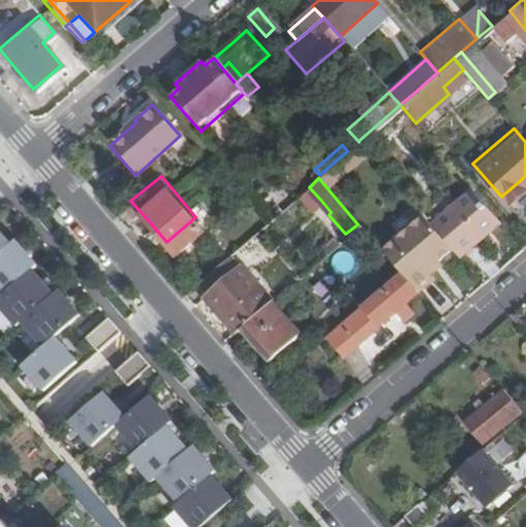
[(481,236),(498,220),(470,187),(429,223),(450,247),(457,256),(481,236)]
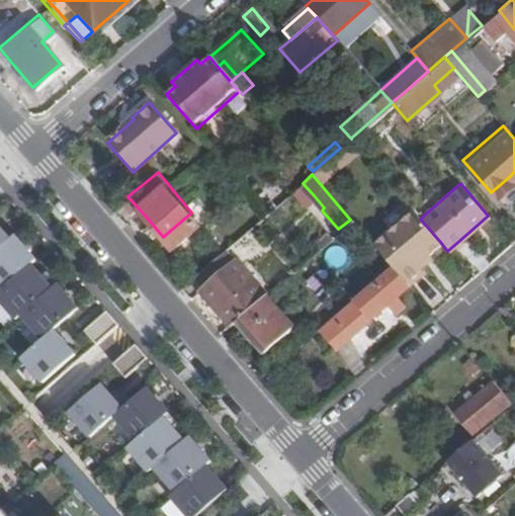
[(412,209),(371,244),(390,265),(407,284),(416,276),(421,271),(418,267),(415,264),(425,254),(440,242),(420,219),(412,209)]
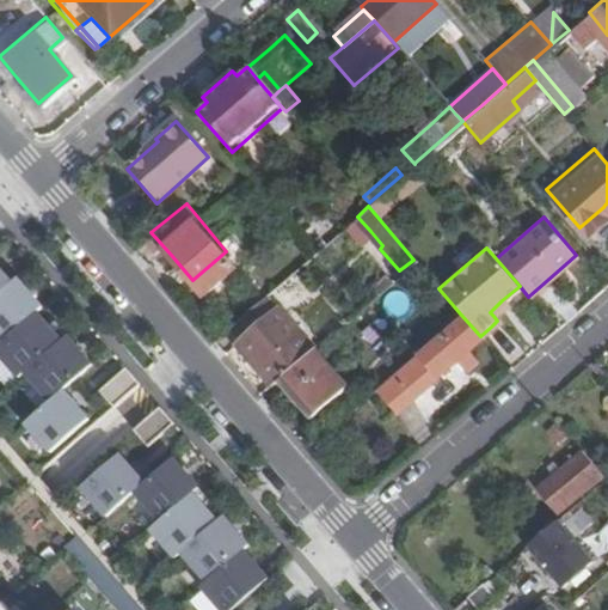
[(380,278),(385,282),(394,275),(390,269),(380,278)]
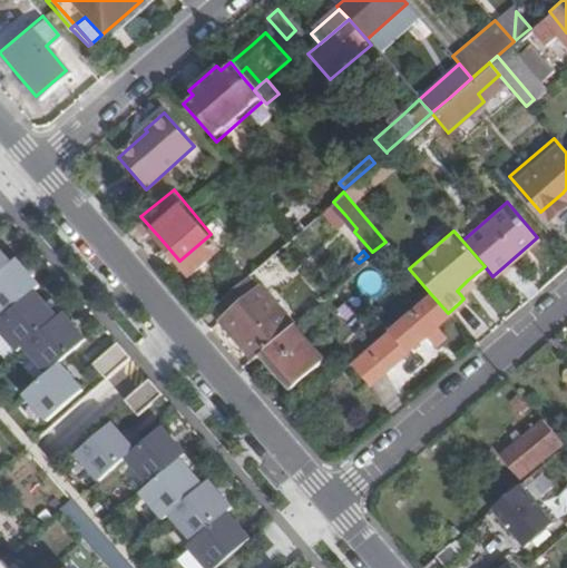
[(0,270),(9,262),(0,252),(0,270)]
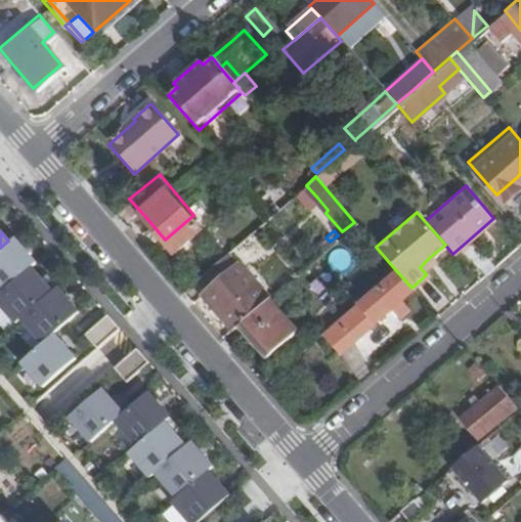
[(23,249),(12,236),(8,241),(0,248),(0,291),(29,266),(34,261),(23,249)]
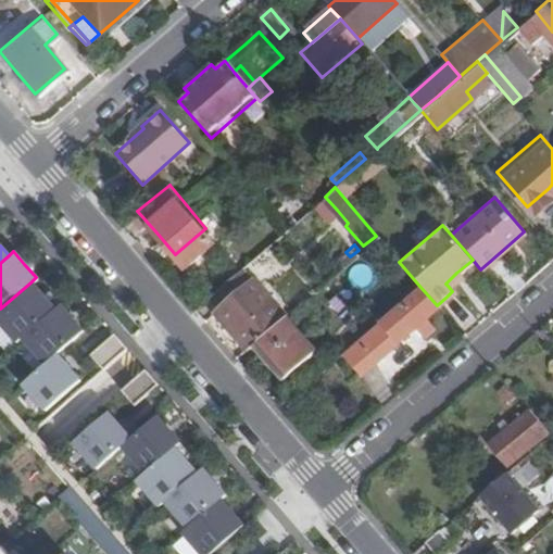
[(386,271),(406,296),(418,285),(399,262),(398,260),(386,271)]
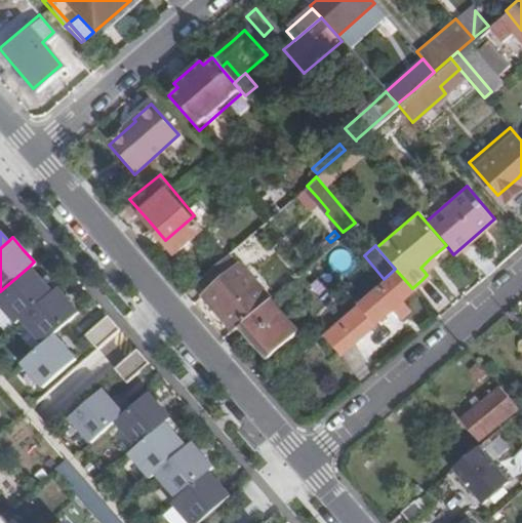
[(257,286),(228,251),(225,254),(204,272),(212,282),(201,292),(202,293),(192,303),(203,316),(221,336),(236,324),(258,305),(249,293),(257,286)]
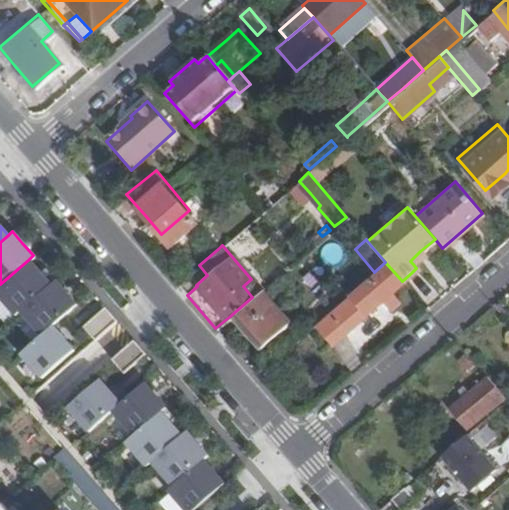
[(420,251),(410,261),(413,264),(424,255),(420,251)]
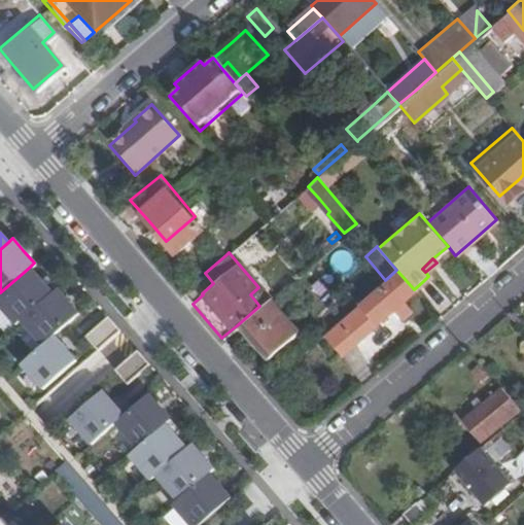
[(39,279),(29,268),(0,292),(0,308),(14,324),(20,319),(50,292),(39,279)]
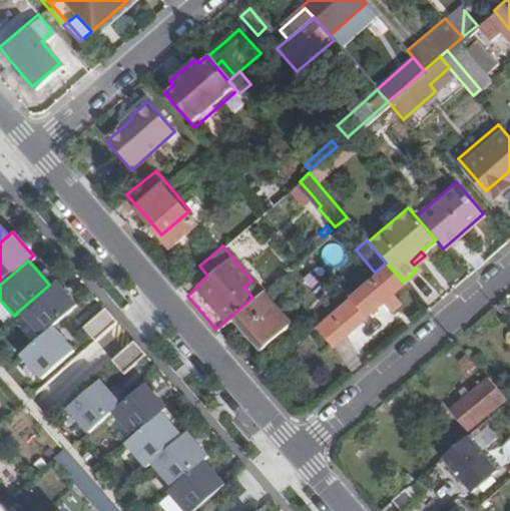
[(403,282),(386,263),(375,273),(312,327),(328,345),(353,325),(381,300),(389,310),(398,303),(389,293),(403,282)]
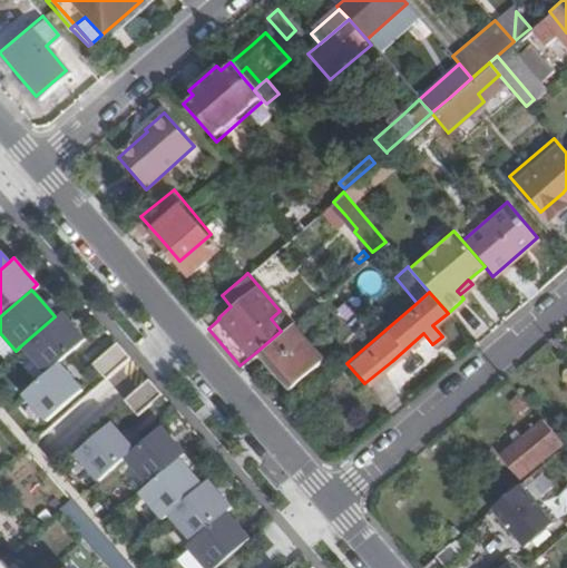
[(316,313),(311,305),(302,312),(294,319),(281,331),(256,352),(273,371),(287,388),(320,359),(296,331),(316,313)]
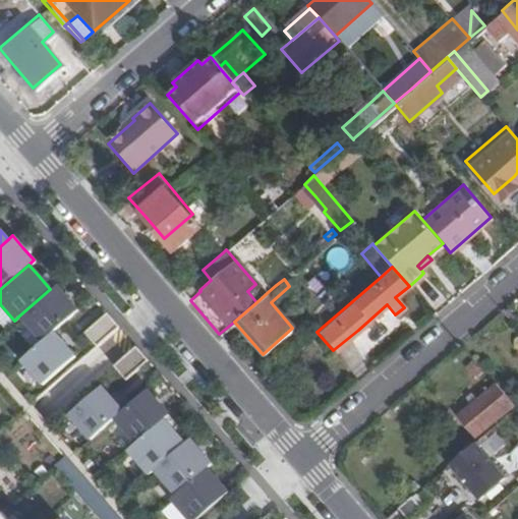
[(264,285),(269,291),(276,285),(270,279),(264,285)]
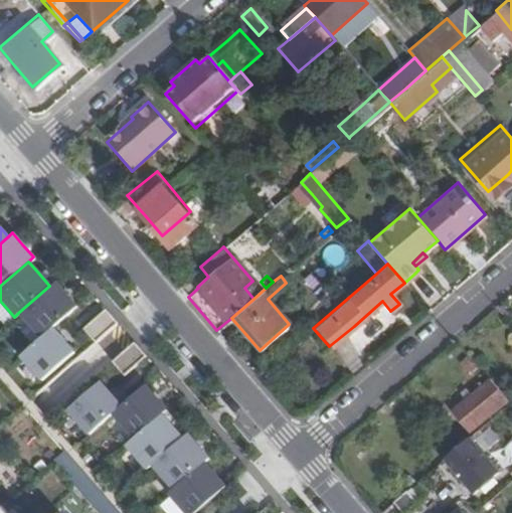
[(49,286),(19,312),(40,337),(51,327),(75,306),(64,293),(54,281),(49,286)]
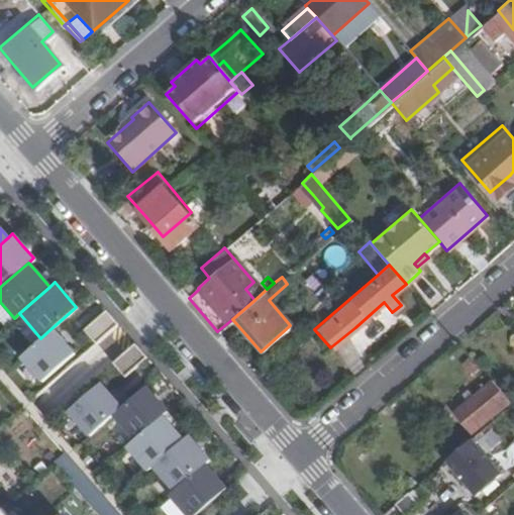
[(117,323),(105,309),(83,328),(95,342),(117,323)]
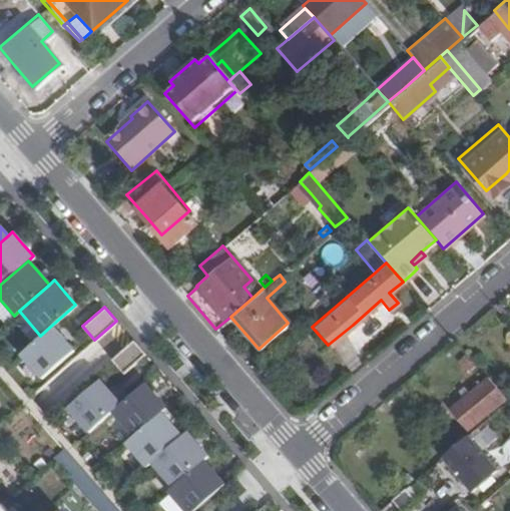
[(51,326),(40,336),(19,354),(40,377),(73,350),(60,335),(51,326)]
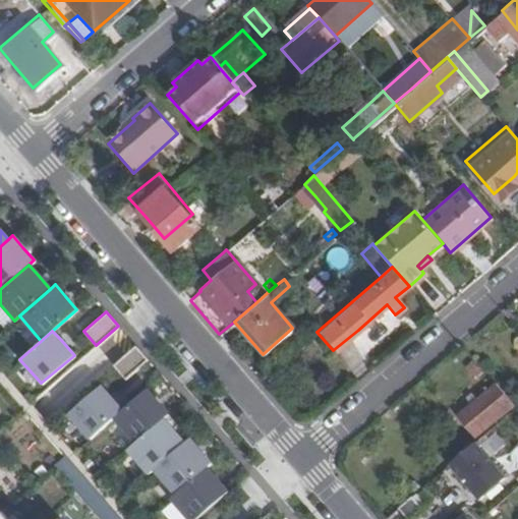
[(124,379),(147,358),(134,345),(112,364),(124,379)]
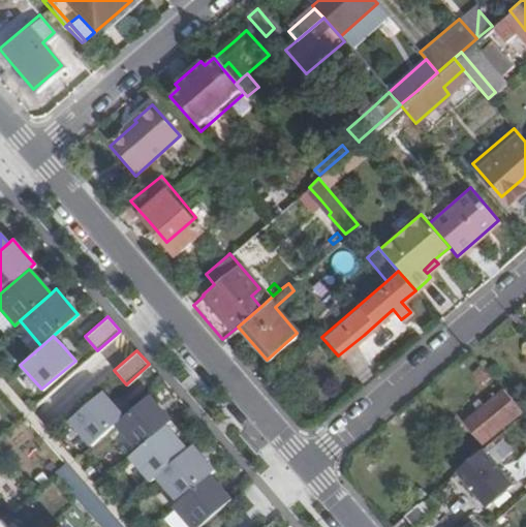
[(482,441),(519,409),(500,386),(485,401),(480,395),(473,399),(480,405),(473,410),(463,421),(482,441)]
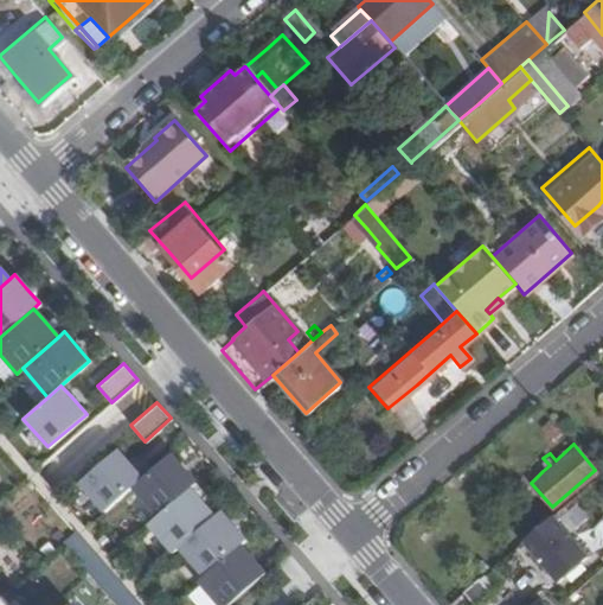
[(132,486),(141,478),(128,463),(116,449),(78,482),(103,511),(132,486)]
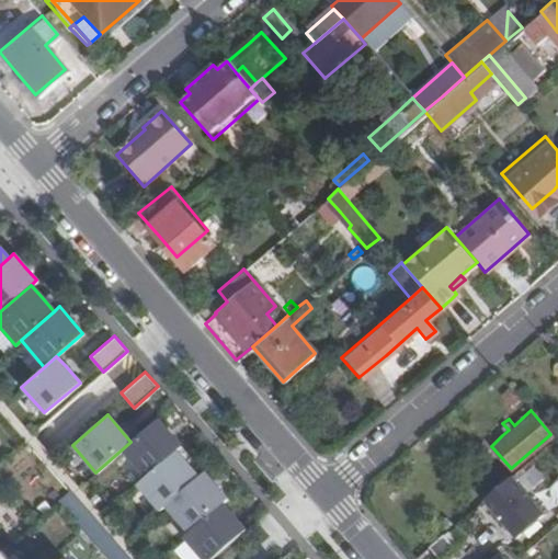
[(122,449),(145,476),(174,449),(180,445),(168,432),(157,419),(131,442),(122,449)]
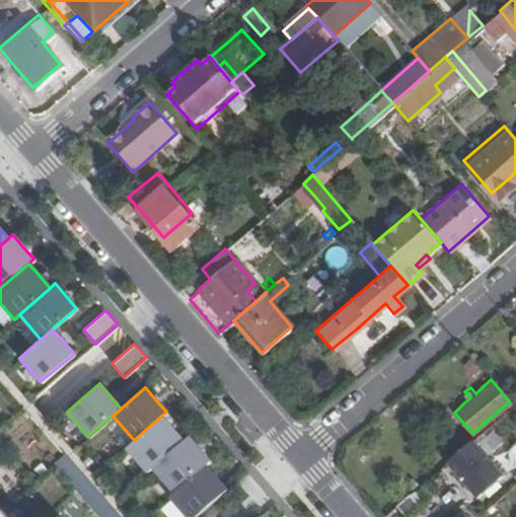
[(126,447),(147,471),(152,467),(182,440),(172,429),(161,416),(134,440),(126,447)]
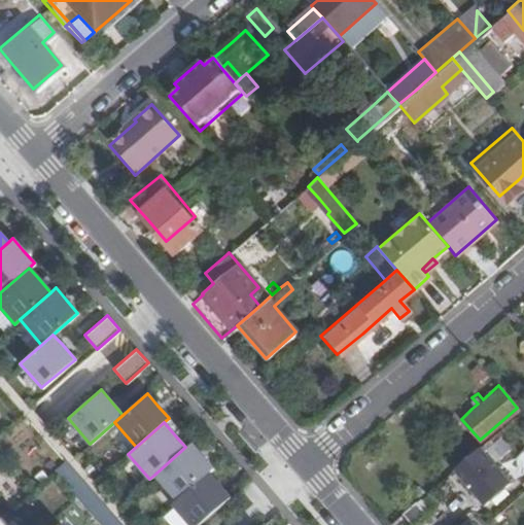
[(154,475),(176,499),(208,471),(212,467),(201,454),(190,443),(185,447),(154,475)]
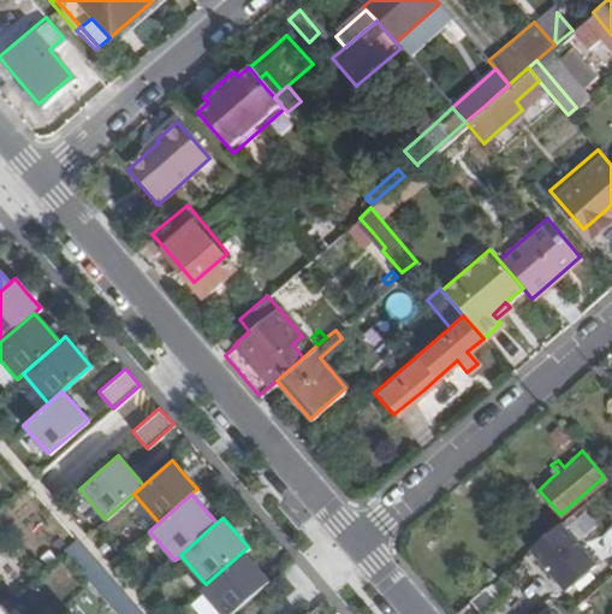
[(559,521),(528,548),(545,568),(563,590),(595,562),(559,521)]
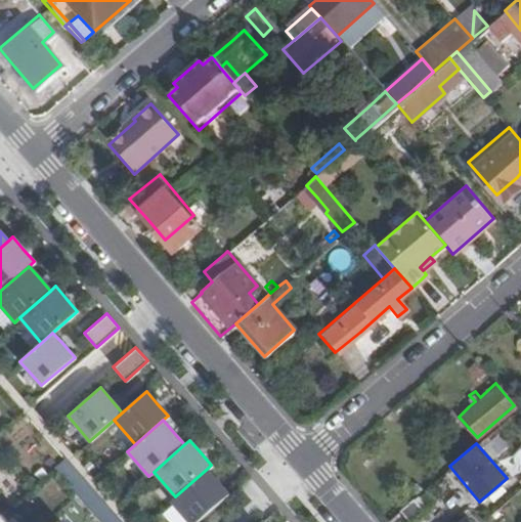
[(171,501),(189,521),(196,521),(228,493),(218,482),(207,469),(175,496),(171,501)]
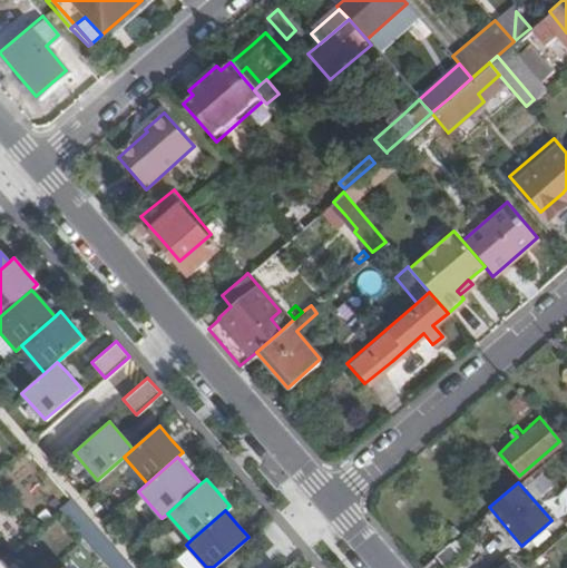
[(459,556),(447,542),(437,551),(448,565),(459,556)]
